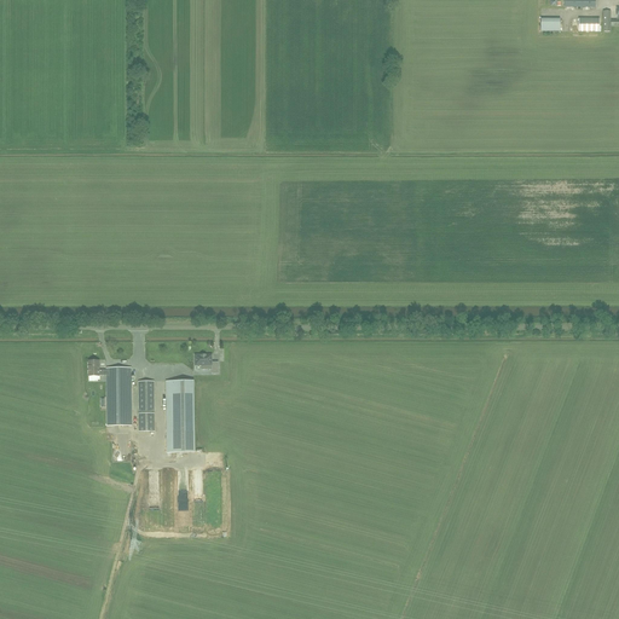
[(596,7),(595,0),(563,0),(565,7),(585,7),(585,10),(588,10),(588,7),(596,7)]
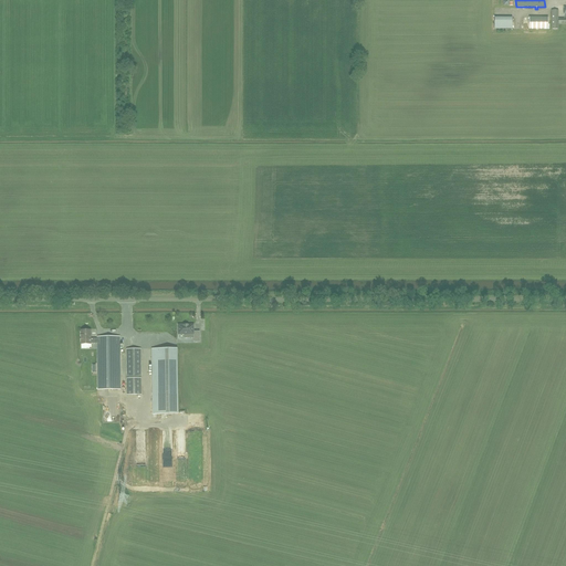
[(558,10),(552,10),(552,30),(558,29),(558,24),(565,24),(565,7),(564,7),(564,18),(558,18),(558,10)]
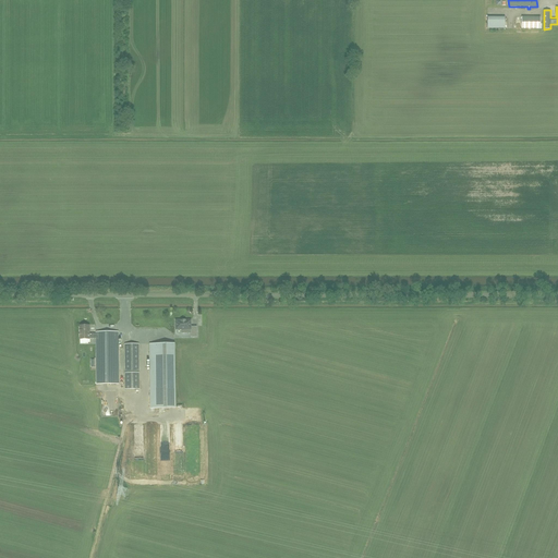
[(506,19),(487,17),(487,28),(506,28),(506,19)]
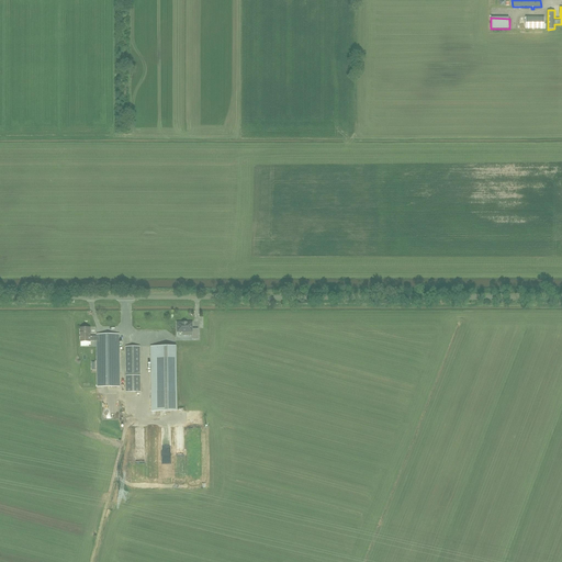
[(544,18),(526,18),(526,29),(544,29),(544,18)]
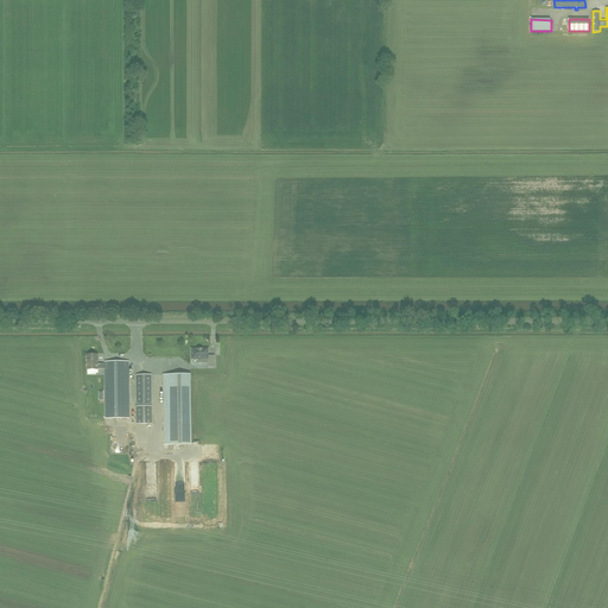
[(215,356),(208,356),(208,349),(191,349),(191,360),(198,360),(198,363),(208,363),(208,368),(215,368),(215,356)]
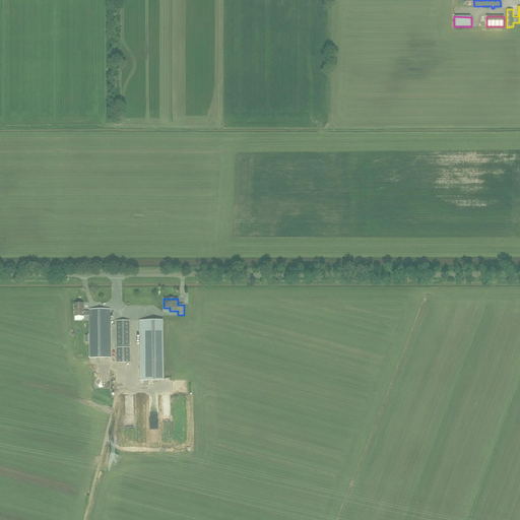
[(89,312),(89,311),(83,311),(83,303),(74,303),(74,316),(83,316),(89,316),(89,314),(89,312)]
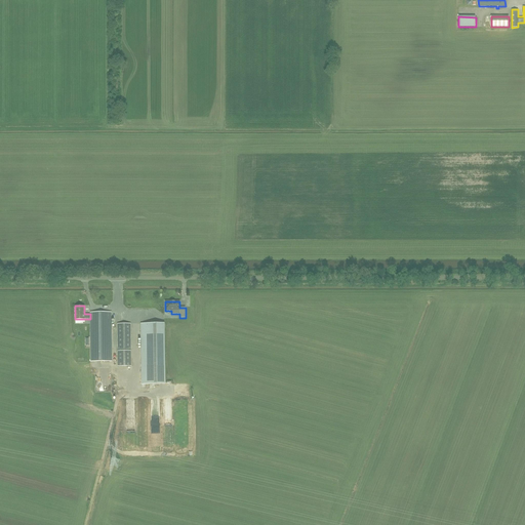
[(90,317),(90,319),(90,361),(112,361),(111,312),(90,312),(90,314),(90,315),(90,317)]
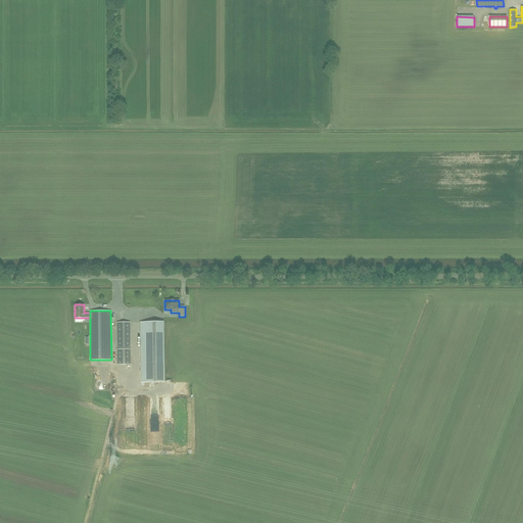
[(142,382),(163,382),(163,322),(140,323),(140,333),(141,333),(142,382)]
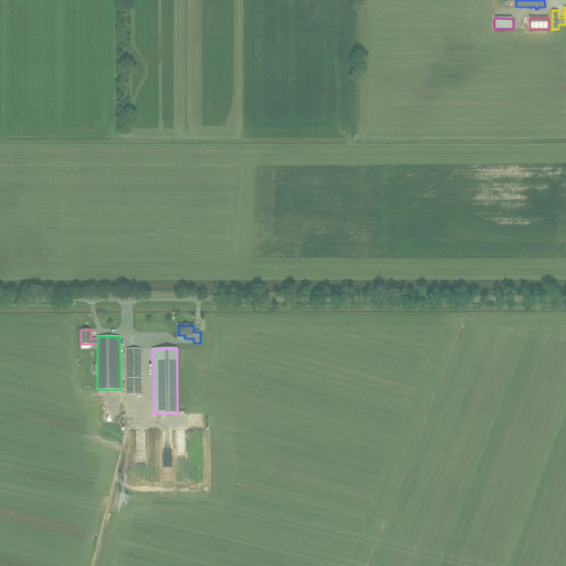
[(140,349),(127,349),(127,395),(142,395),(140,349)]
